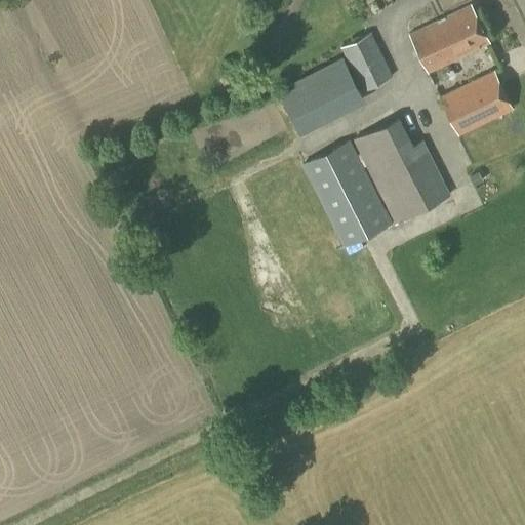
[(427,73),(489,43),(470,5),(408,35),(427,73)]
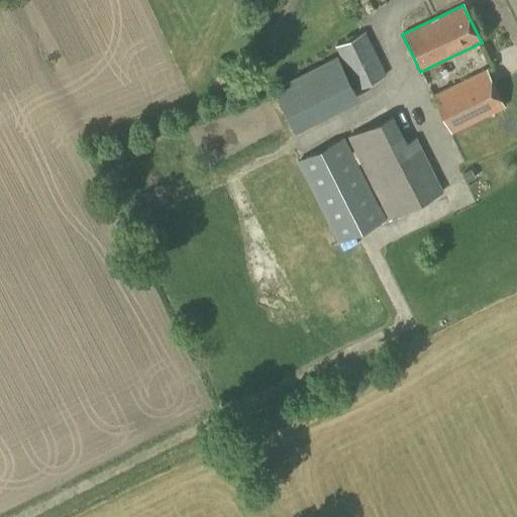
[(356,90),(386,76),(365,32),(335,46),(356,90)]
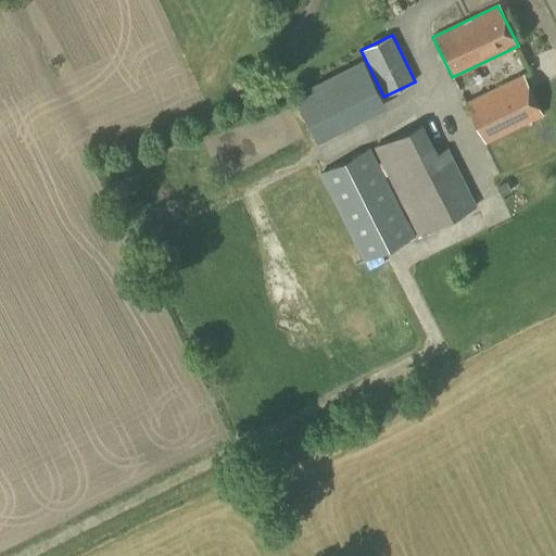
[(544,84),(555,76),(555,53),(534,66),(544,84)]
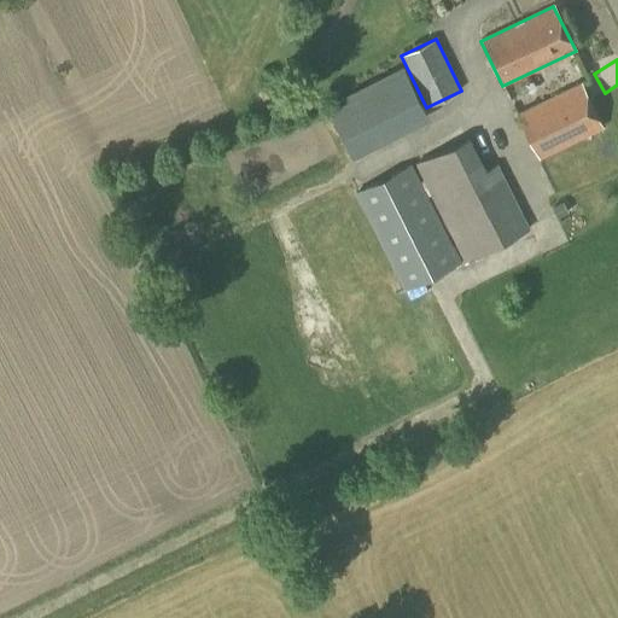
[(403,66),(327,104),(353,159),(430,121),(403,66)]
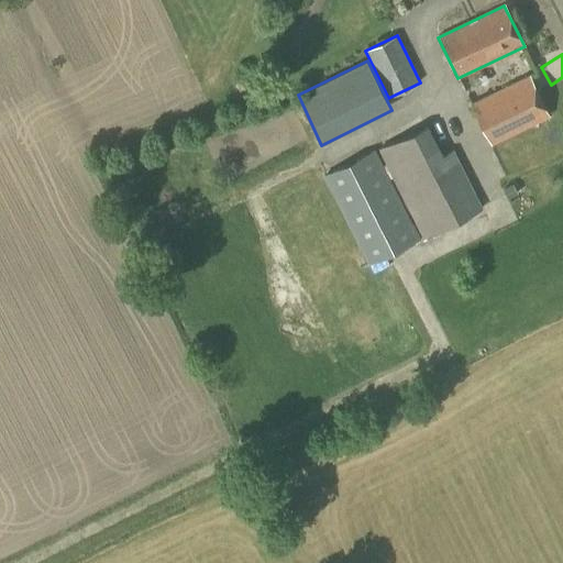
[(489,144),(549,117),(529,77),(470,105),(489,144)]
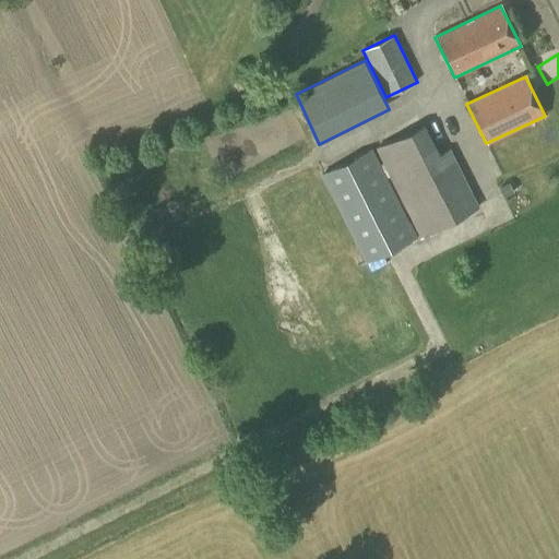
[(436,156),(421,127),(376,149),(384,164),(379,166),(371,151),(321,175),(366,262),(415,237),(385,178),(390,176),(420,236),(477,207),(449,150),(436,156)]
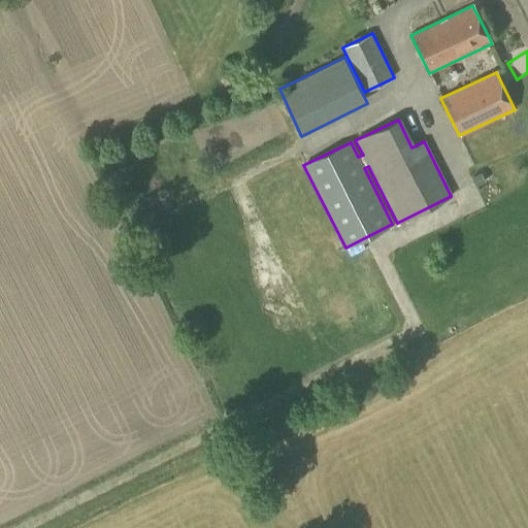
[(476,186),(485,182),(480,173),(472,177),(476,186)]
